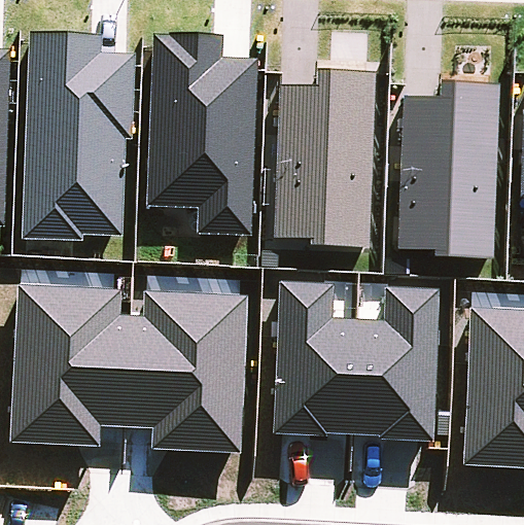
[(119,241),(131,54),(101,53),(102,34),(31,30),(19,235),(119,241)]
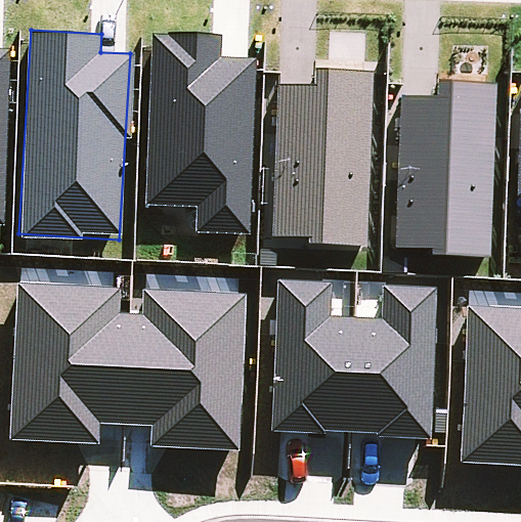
[(220,35),(152,33),(145,206),(192,207),(191,232),(250,234),(257,59),(220,57),(220,35)]
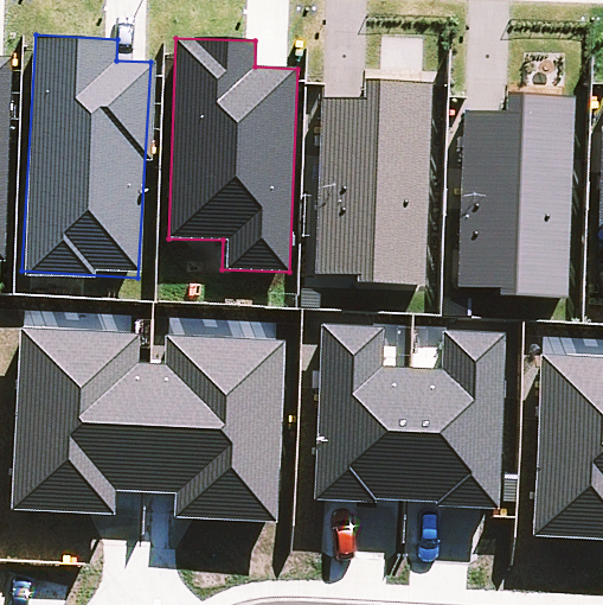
[(0,261),(7,262),(14,56),(0,55),(0,261)]
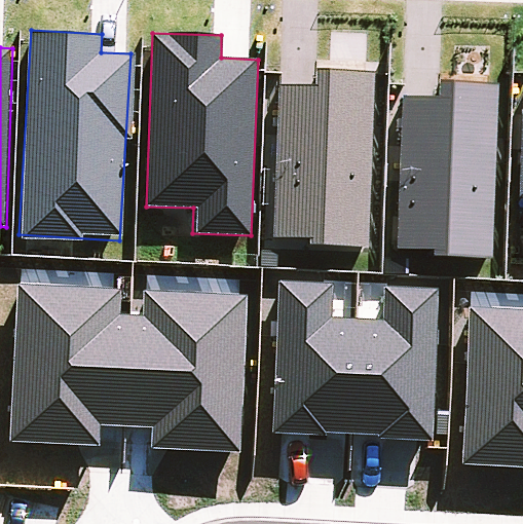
[(313,82),(279,81),(271,241),(369,246),(377,72),(313,69),(313,82)]
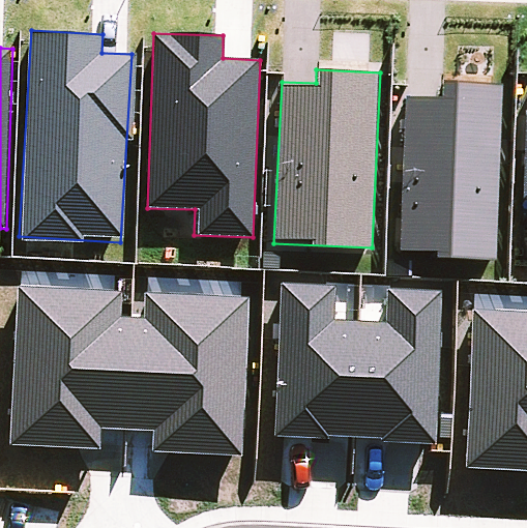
[(444,97),(406,95),(399,254),(495,258),(502,84),(445,82),(444,97)]
